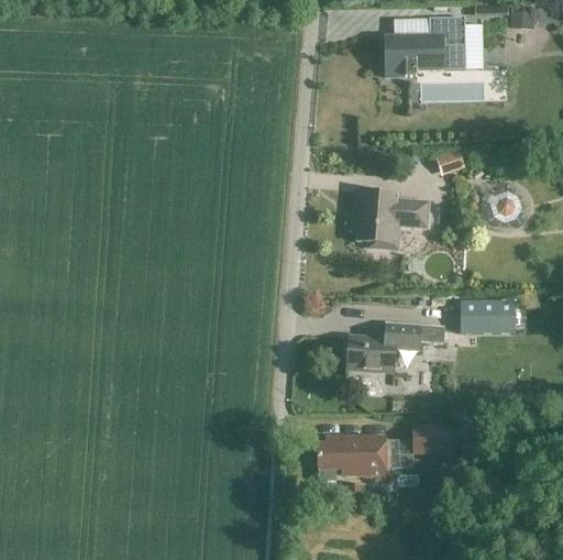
[(510,6),(510,28),(533,29),(533,7),(510,6)]
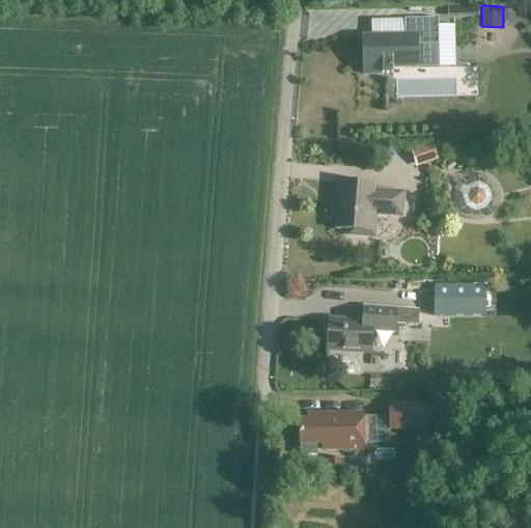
[(364,73),(393,72),(393,66),(418,65),(439,65),(439,44),(438,17),(404,17),(404,34),(363,35),(364,73)]
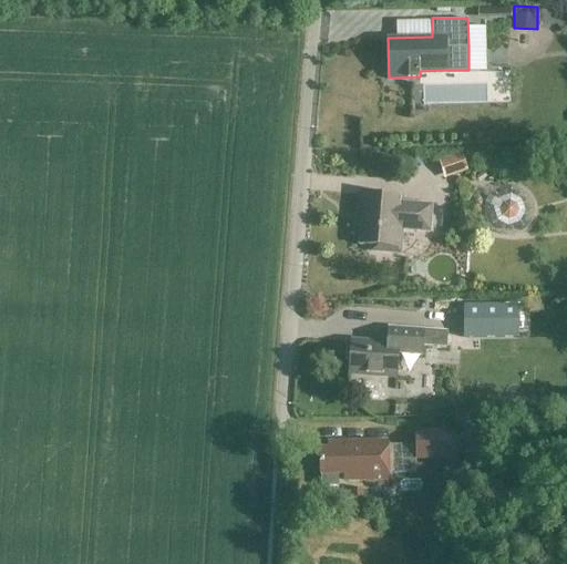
[(490,96),(490,68),(470,68),(470,96),(490,96)]
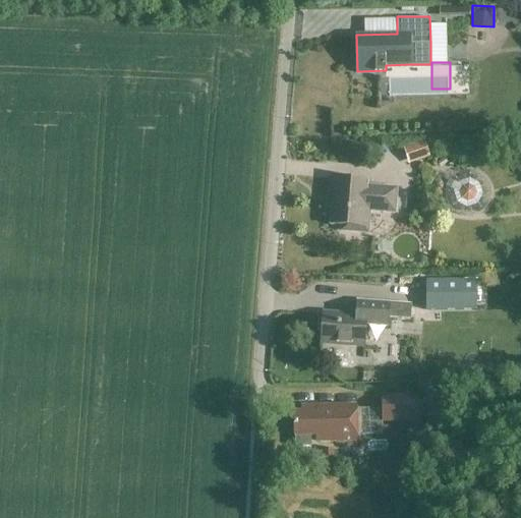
[(426,136),(406,141),(410,159),(430,154),(426,136)]
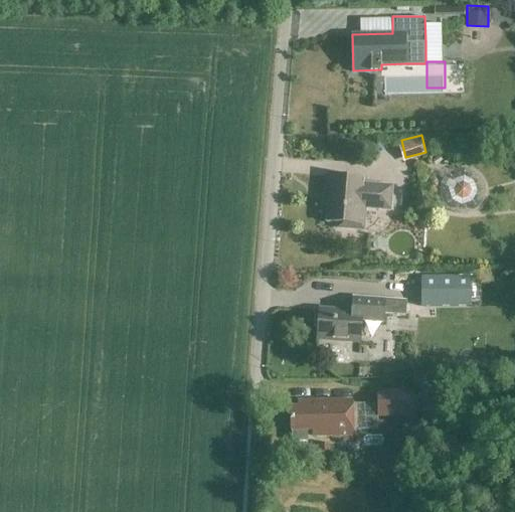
[(362,177),(326,174),(324,192),(329,193),(327,219),(338,220),(338,226),(363,228),(365,206),(390,208),(392,184),(362,181),(362,177)]
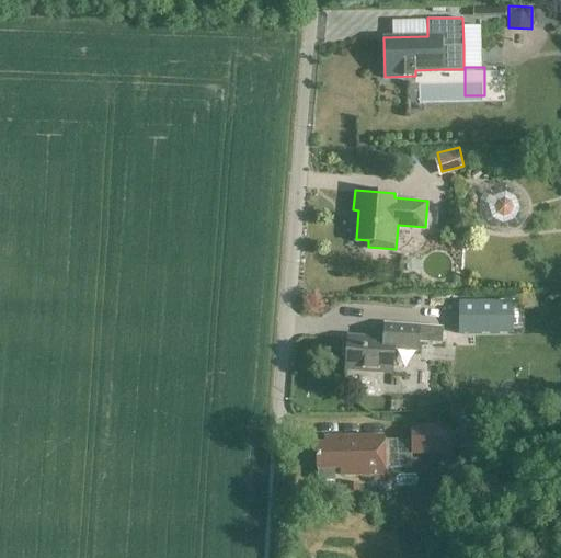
[(459,302),(459,332),(513,332),(513,302),(459,302)]
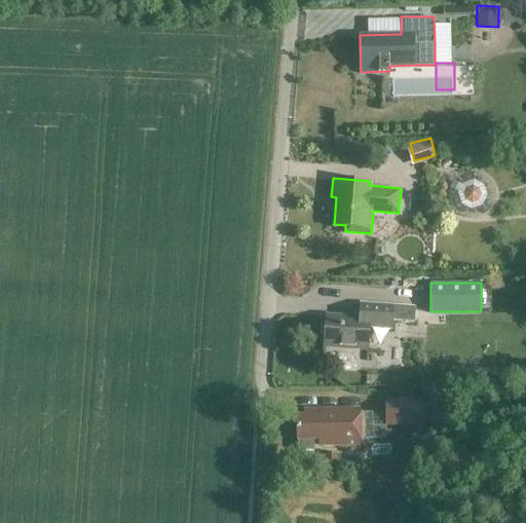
[(415,306),(393,304),(361,302),(360,316),(326,313),(324,345),(368,348),(369,325),(391,327),(392,319),(414,320),(415,306)]
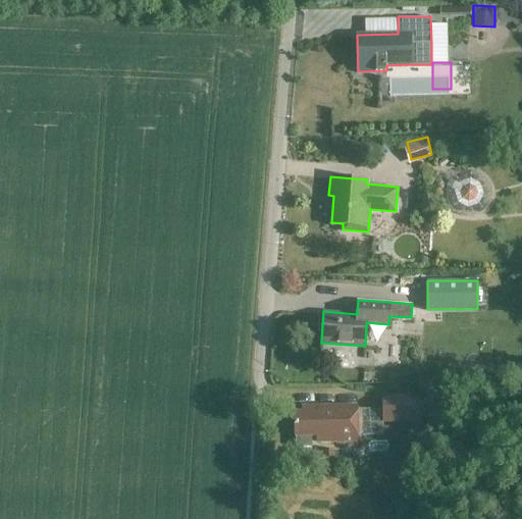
[(421,420),(420,394),(382,395),(382,420),(421,420)]
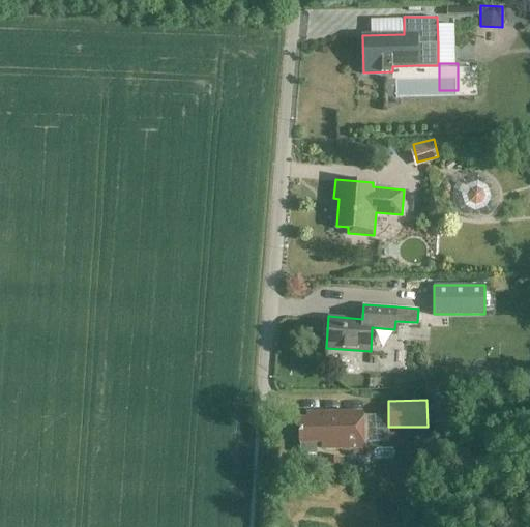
[(300,452),(316,451),(316,441),(322,440),(322,446),(363,446),(362,410),(306,410),(307,416),(299,417),(299,441),(300,441),(300,452)]
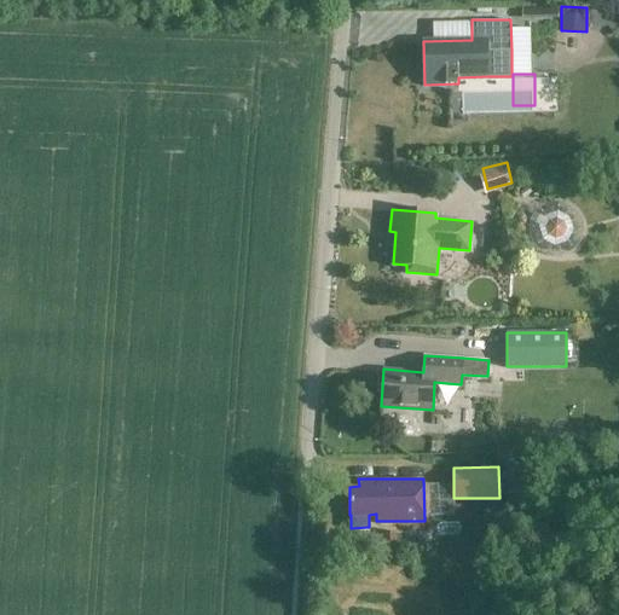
[(382,549),(395,549),(395,531),(382,531),(382,549)]
